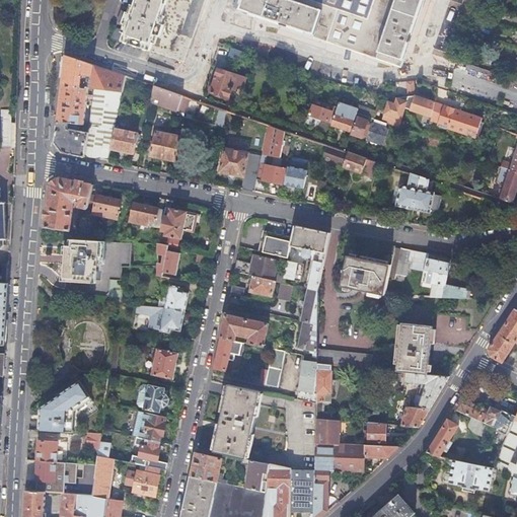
[(131,0),(127,13),(118,10),(114,21),(123,25),(121,31),(112,27),(108,37),(147,50),(152,34),(157,35),(161,23),(156,21),(163,0),(131,0)]
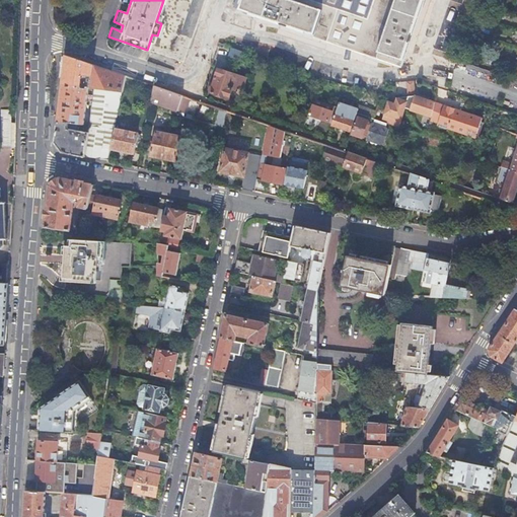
[(163,0),(156,21),(161,23),(157,35),(152,34),(147,50),(181,61),(200,7),(202,0),(163,0)]
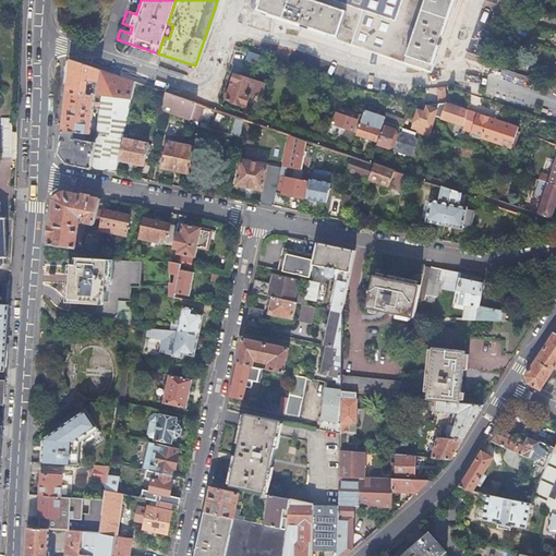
[(251,0),(250,5),(256,8),(255,10),(428,68),(436,45),(437,46),(440,36),(439,35),(451,0),(452,1),(452,0),(251,0)]
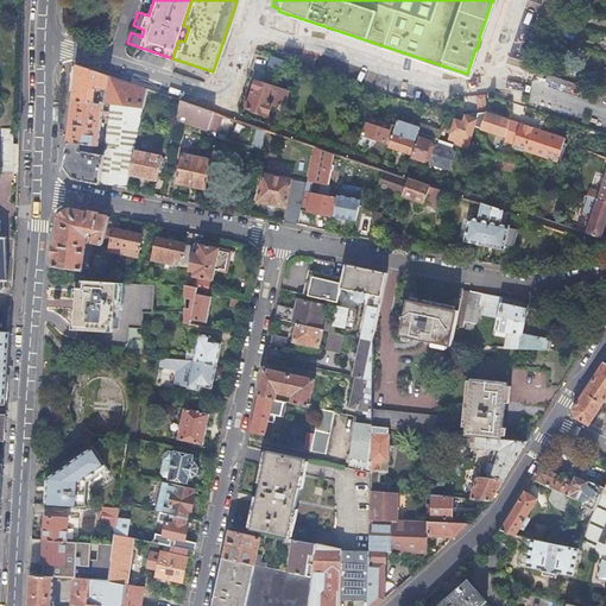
[(272,46),(270,54),(283,58),(285,51),(272,46)]
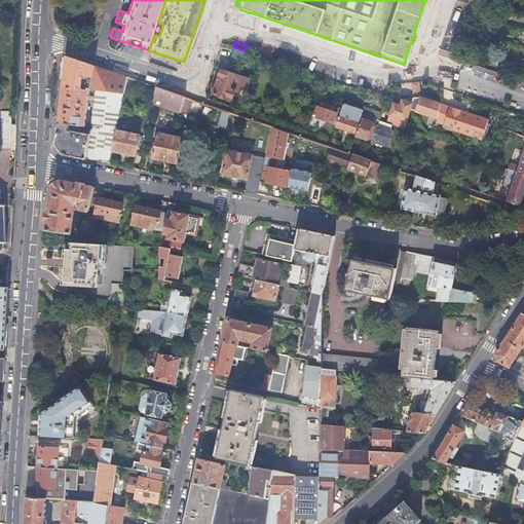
[(245,50),(233,46),(229,58),(240,61),(245,50)]
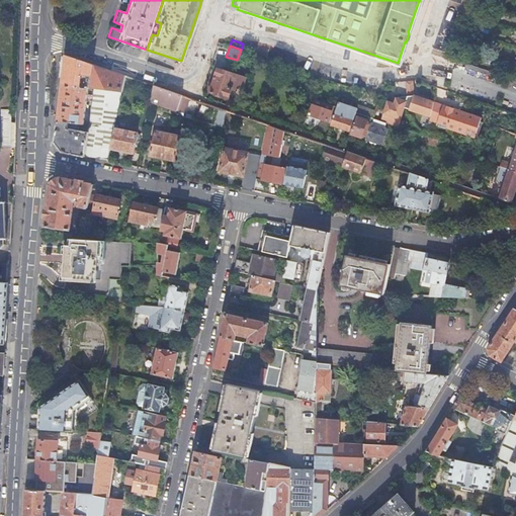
[(63,70),(61,84),(86,88),(92,89),(120,93),(123,76),(65,55),(64,59),(63,70)]
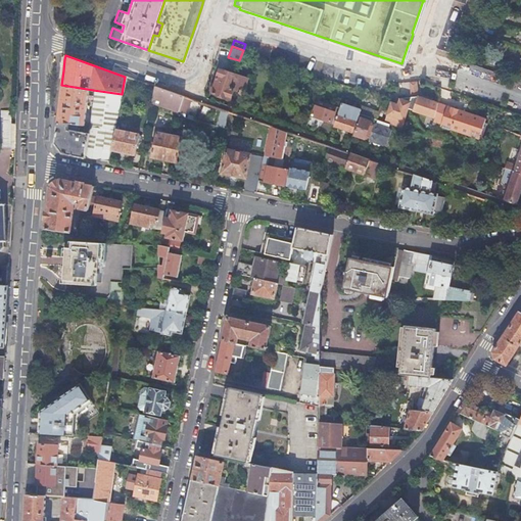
[(245,86),(248,78),(219,67),(210,91),(230,97),(233,87),(238,89),(239,84),(245,86)]
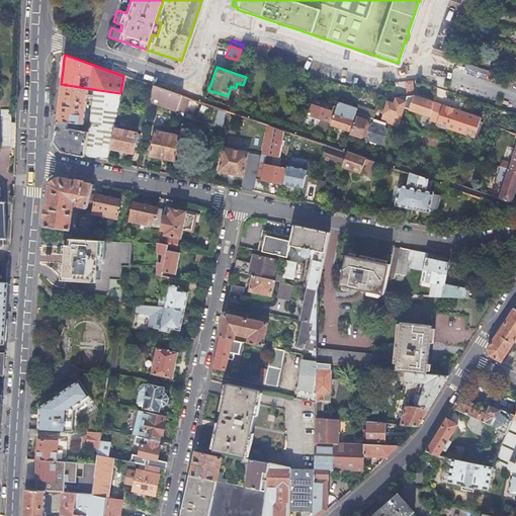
[(61,84),(56,121),(65,122),(74,123),(81,124),(86,88),(61,84)]
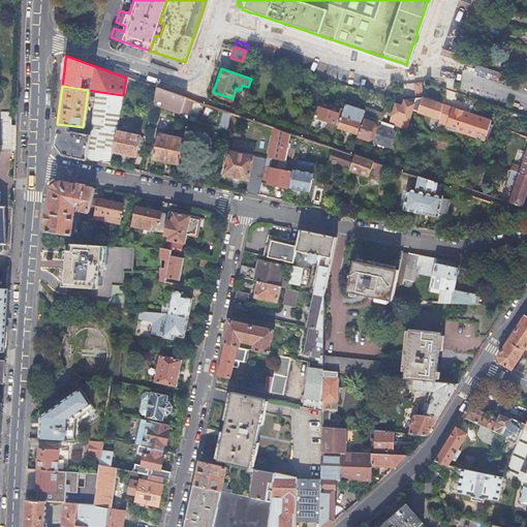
[(184,97),(155,87),(152,103),(179,112),(184,97)]
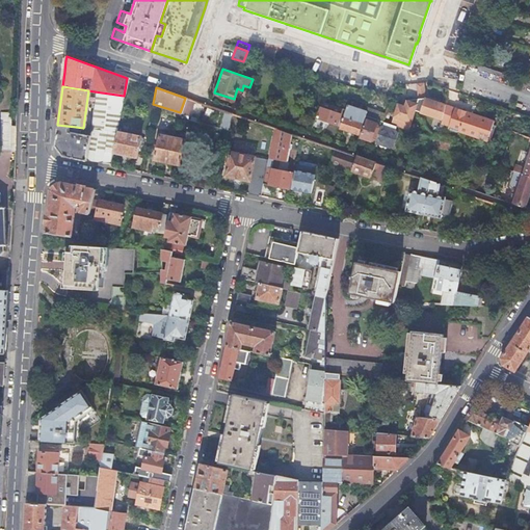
[(85,159),(109,162),(111,153),(116,131),(124,96),(95,91),(89,129),(88,135),(85,159)]
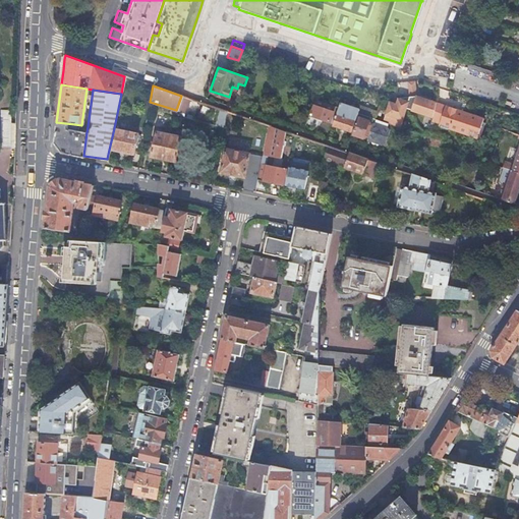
[(326,103),(312,98),(306,114),(326,121),(330,110),(323,108),(326,103)]
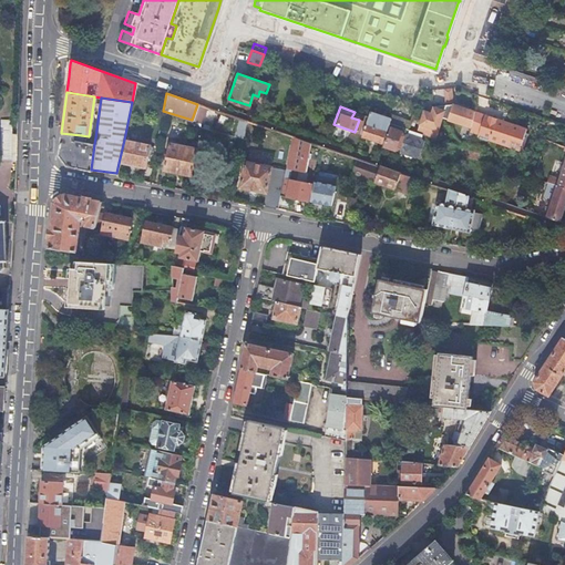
[(391,117),(390,117),(369,110),(367,115),(360,136),(382,143),(387,127),(389,123),(391,117)]
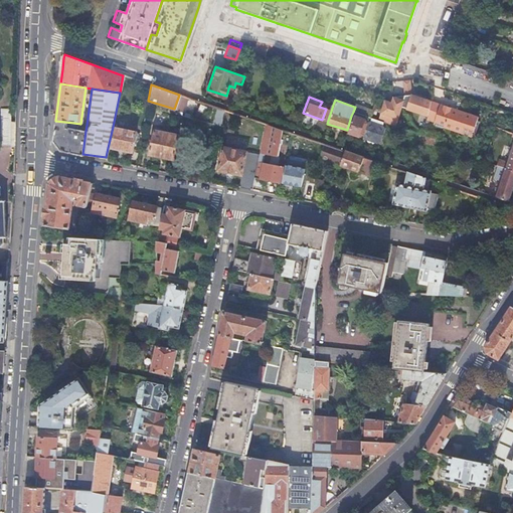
[(369,117),(372,110),(355,105),(354,107),(355,107),(353,112),(355,113),(366,116),(369,117)]
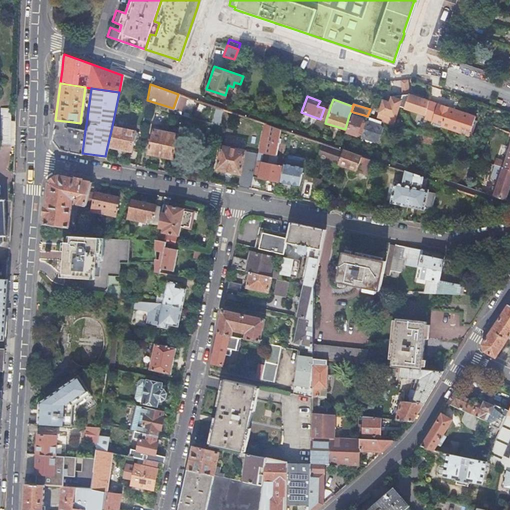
[(382,113),(370,109),(367,116),(379,120),(382,113)]
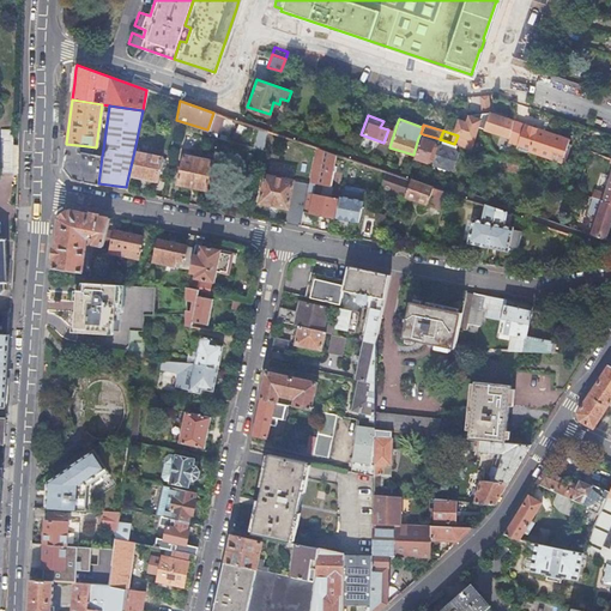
[(454,144),(440,139),(439,145),(435,146),(434,143),(436,138),(423,134),(421,139),(415,158),(427,163),(428,159),(430,161),(433,165),(435,165),(436,168),(442,170),(445,169),(447,170),(452,168),(455,156),(453,150),(454,144)]
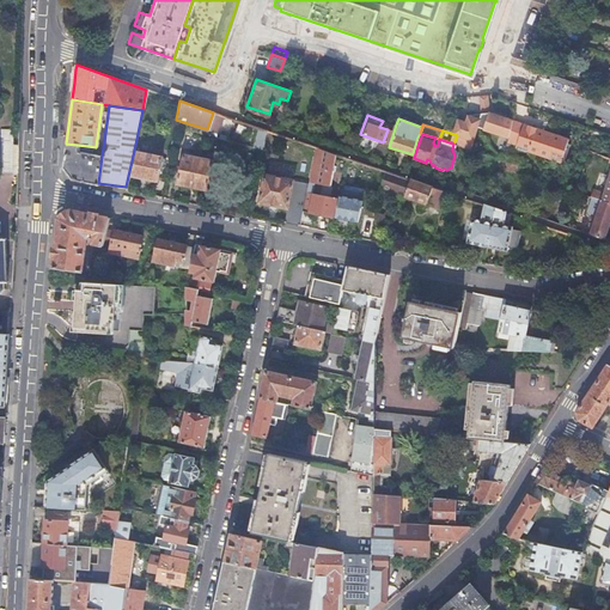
[(73,180),(98,184),(98,183),(102,156),(86,153),(77,151),(77,145),(66,144),(63,168),(73,180)]
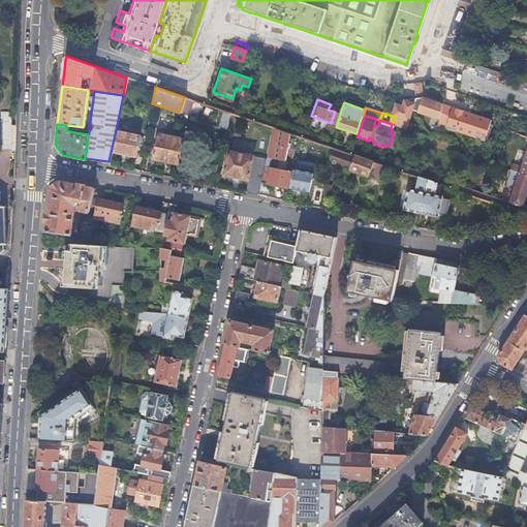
[(261,165),(258,182),(282,186),(286,168),(281,167),(282,158),(280,158),(285,131),(269,126),(264,156),(270,157),(268,166),(261,165)]
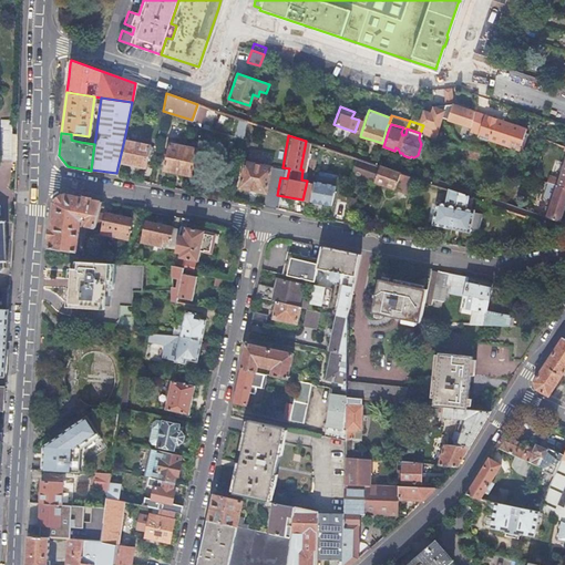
[(470,136),(465,149),(480,153),(484,142),(470,136)]
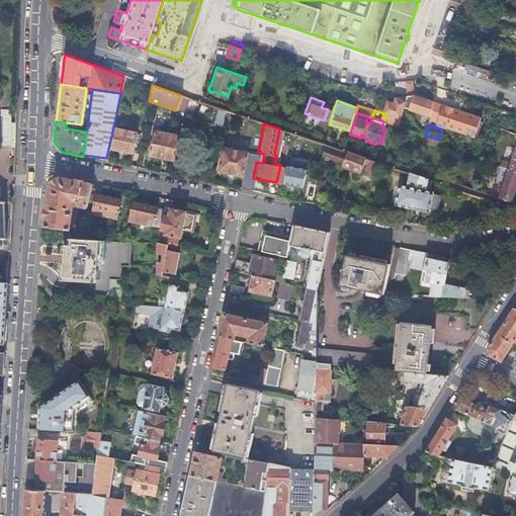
[(132,151),(139,152),(142,135),(135,134),(136,132),(113,127),(108,149),(132,154),(132,151)]
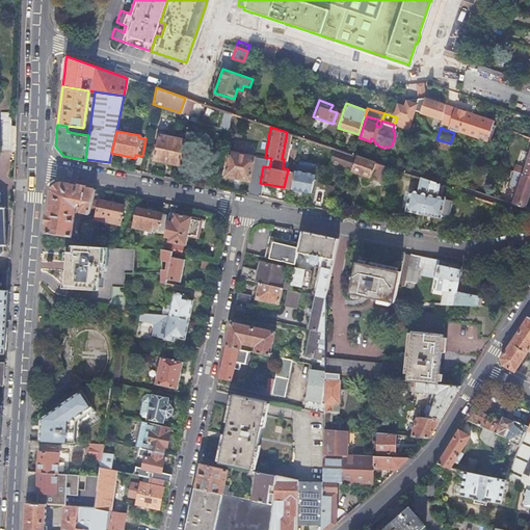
[(158,135),(153,160),(178,165),(183,139),(158,135)]
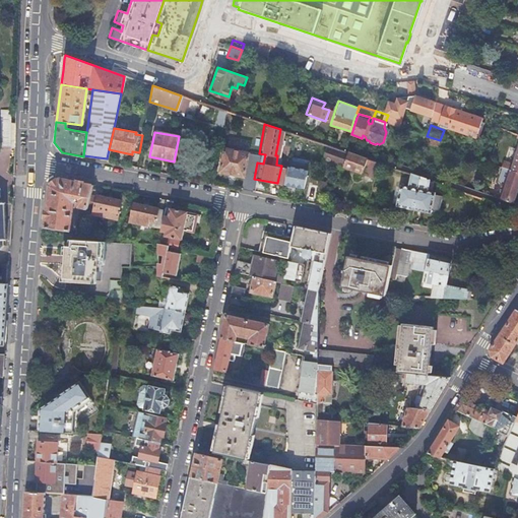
[(440,140),(427,136),(425,142),(438,147),(440,140)]
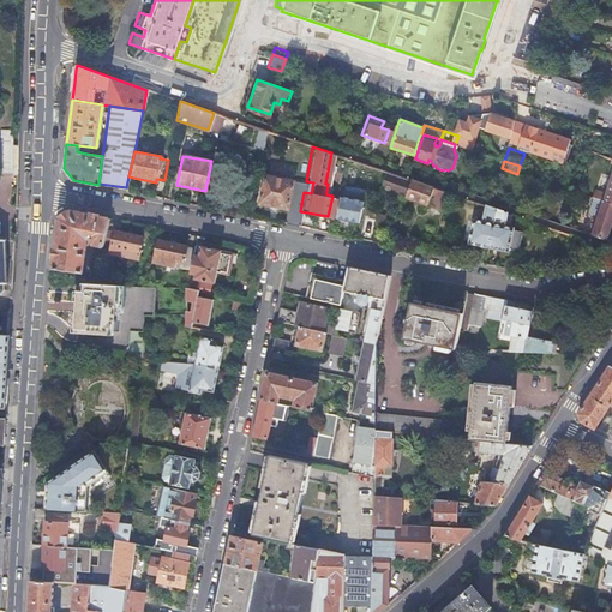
[(611,204),(611,168),(604,192),(592,187),(588,197),(594,199),(611,204)]
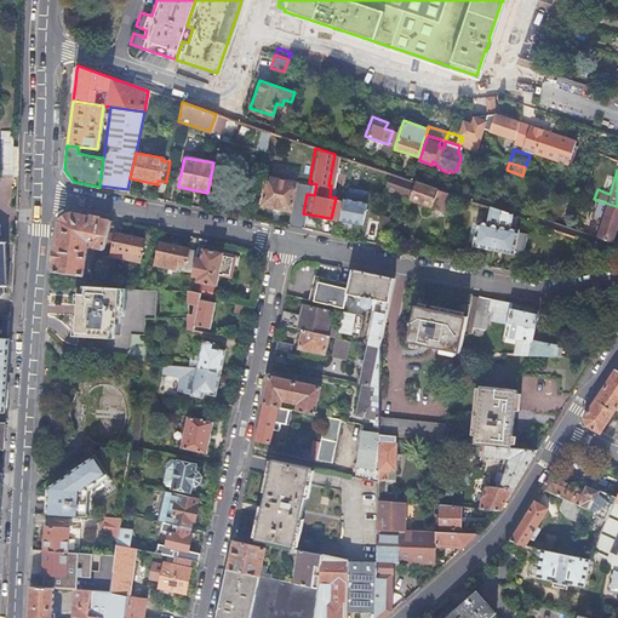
[(382,189),(428,205),(442,209),(445,192),(385,171),(382,189)]
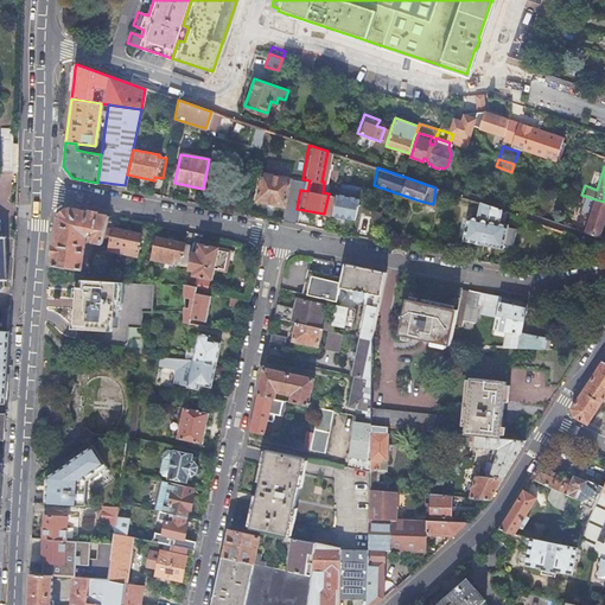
[(278,220),(294,222),(297,209),(300,190),(301,180),(259,171),(253,198),(280,204),(278,220)]
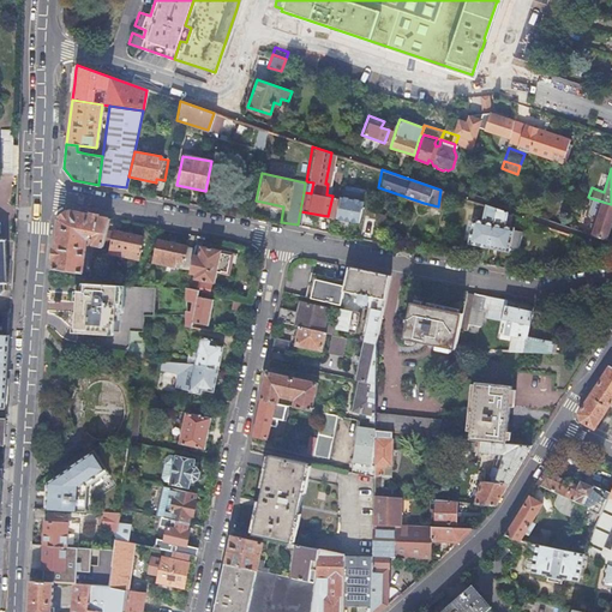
[(337,196),(333,216),(357,221),(360,201),(337,196)]
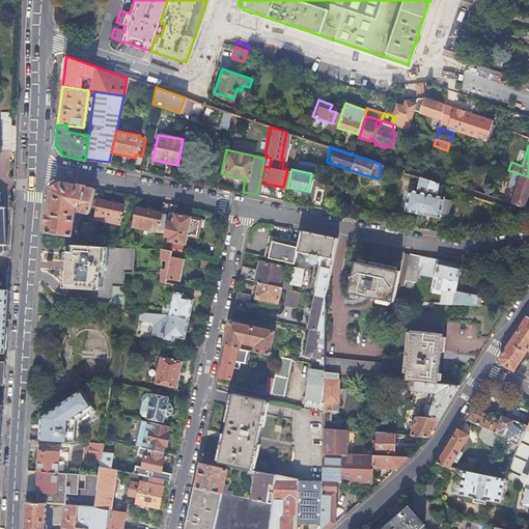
[(528,176),(513,172),(503,199),(522,205),(528,185),(528,176)]
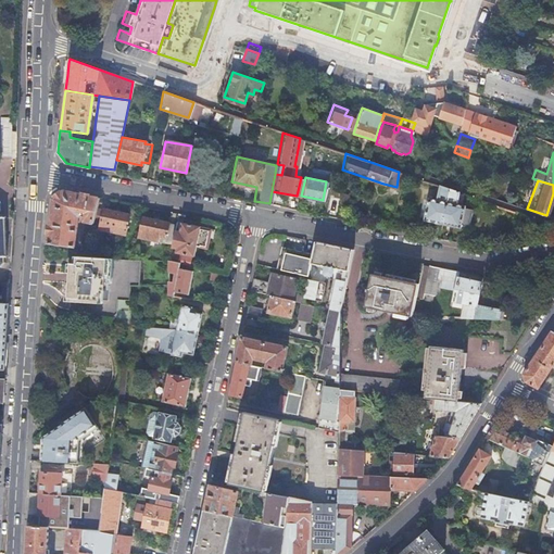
[(416,219),(439,223),(447,188),(437,185),(435,199),(422,196),(416,219)]
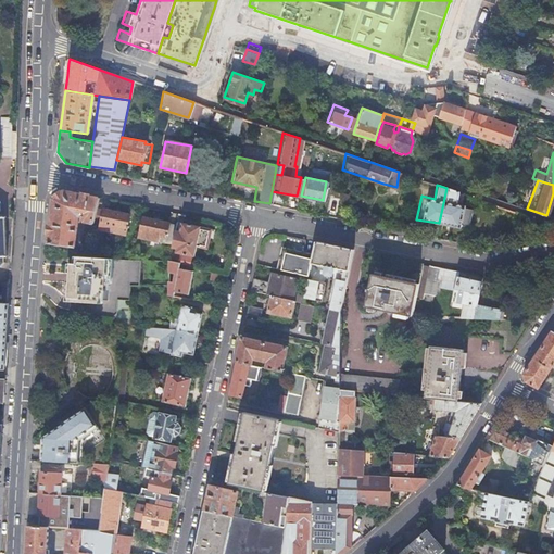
[(455,202),(457,191),(447,188),(439,223),(458,227),(460,224),(467,226),(470,210),(462,208),(463,204),(455,202)]
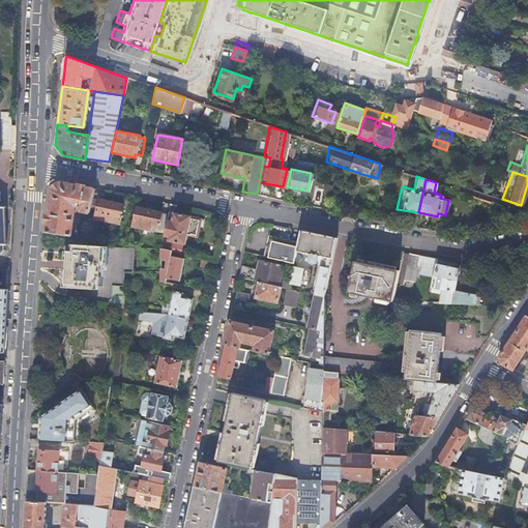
[(49,189),(44,232),(66,234),(70,204),(72,202),(75,203),(74,208),(78,211),(88,212),(94,188),(60,181),(49,189)]
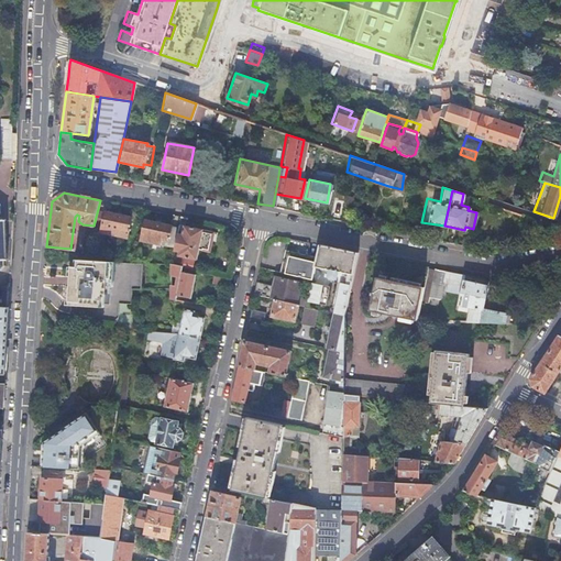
[(105,212),(101,232),(128,238),(131,218),(105,212)]
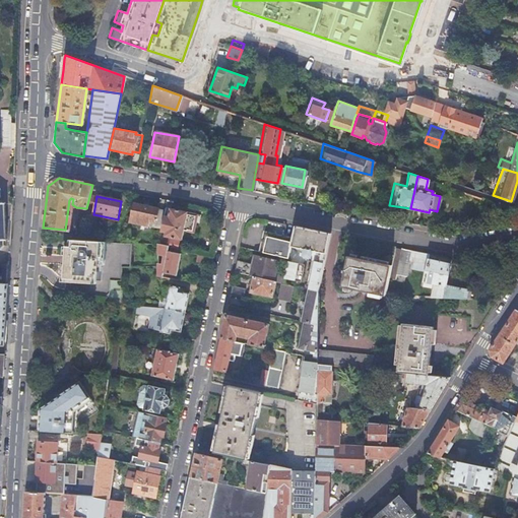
[(130,221),(162,228),(165,208),(133,203),(130,221)]
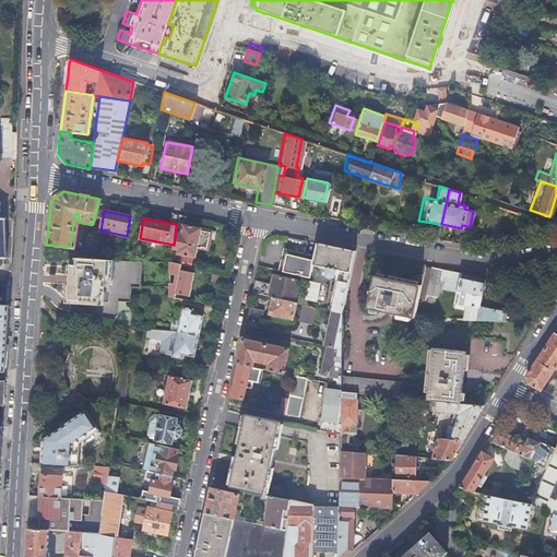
[(174,245),(174,248),(180,249),(179,253),(196,257),(201,227),(177,223),(177,224),(174,245)]
